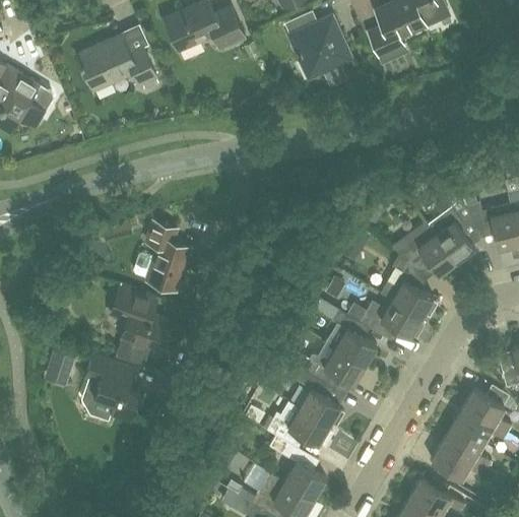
[(230,5),(213,12),(206,0),(181,11),(180,9),(161,18),(176,51),(211,35),(217,48),(244,36),(230,5)]
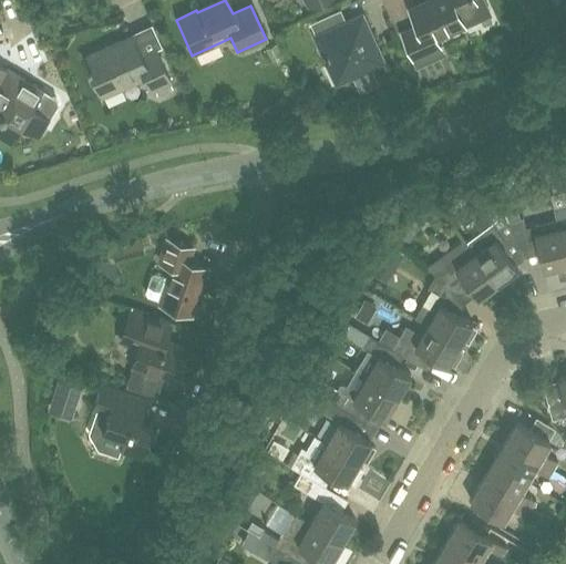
[(300,0),(306,10),(328,0),(300,0)]
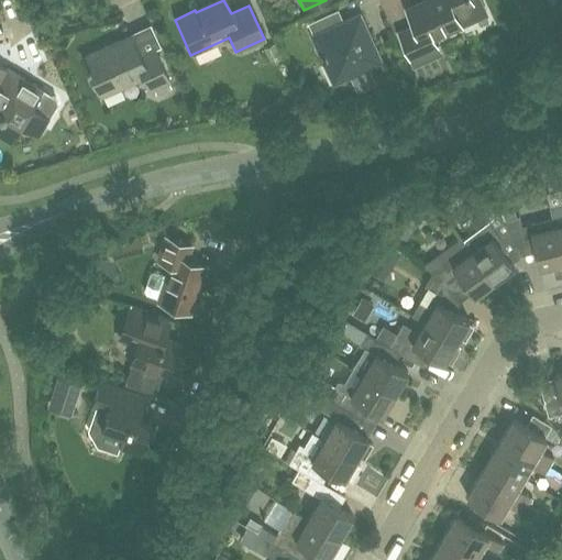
[(480,0),(470,0),(469,1),(467,0),(429,0),(406,11),(412,28),(397,34),(410,62),(436,51),(431,41),(460,28),(477,19),(482,14),(484,9),(482,3),(480,0)]
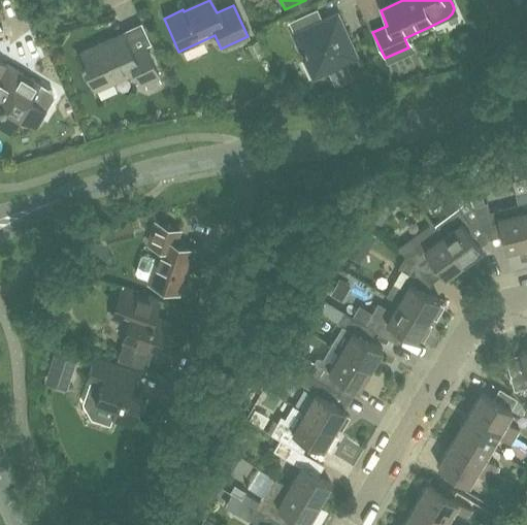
[(336,14),(321,22),(316,10),(288,24),(293,34),(291,35),(311,79),(328,72),(334,86),(350,79),(343,65),(356,59),(336,14)]
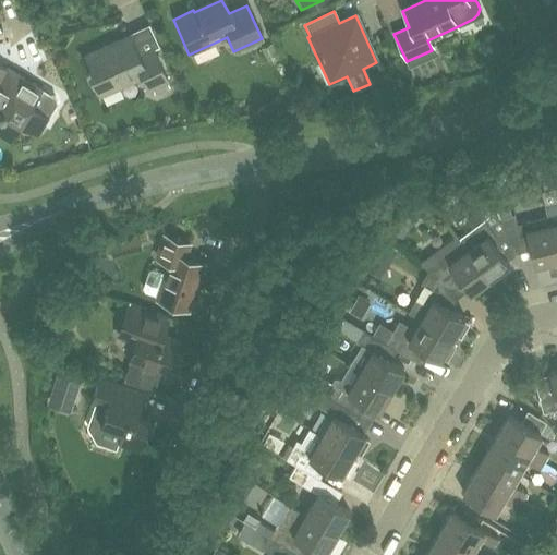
[(166,83),(152,50),(137,56),(131,40),(107,51),(106,48),(82,59),(98,96),(118,87),(117,85),(141,74),(148,92),(166,83)]
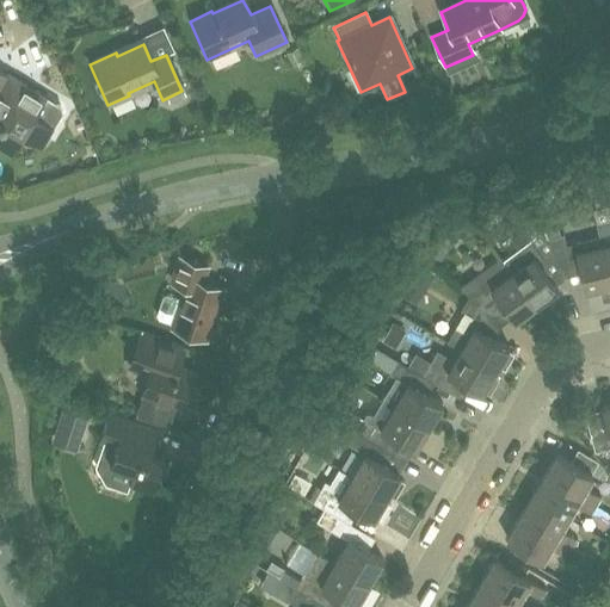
[(0,125),(1,127),(0,128),(0,150),(11,156),(22,138),(41,149),(53,129),(35,118),(45,100),(0,73),(0,125)]
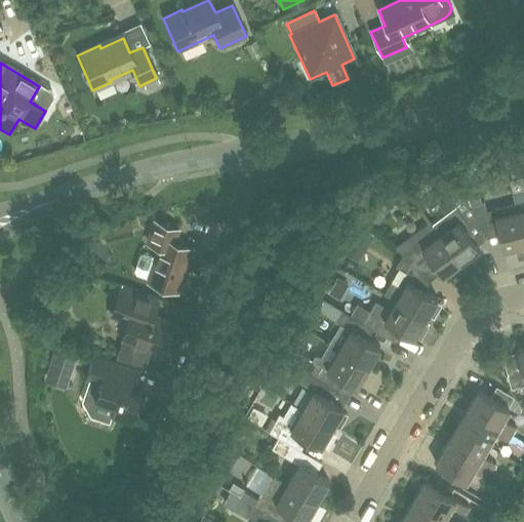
[(523,148),(500,154),(505,170),(523,165),(523,148)]
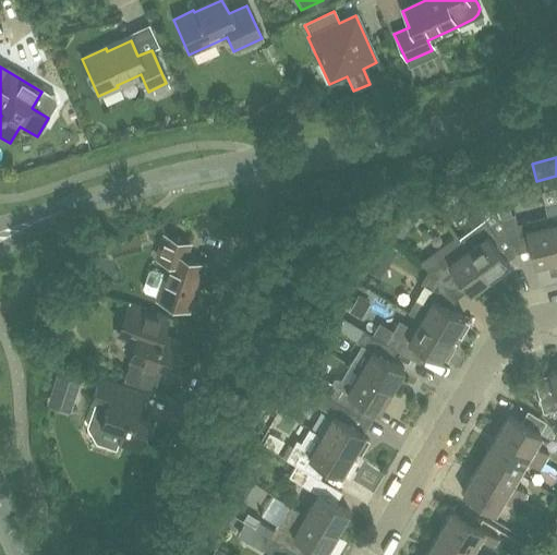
[(494,246),(508,237),(505,229),(499,219),(496,213),(483,222),(459,240),(489,280),(509,266),(507,263),(494,246)]
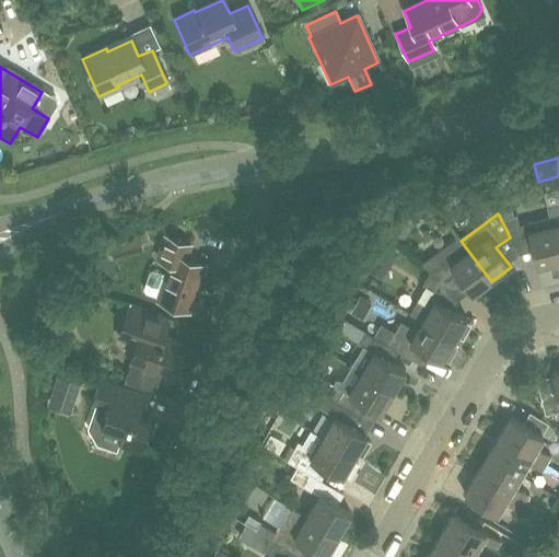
[(517,228),(515,217),(501,220),(507,230),(510,238),(524,234),(527,234),(536,269),(558,263),(558,259),(550,227),(549,220),(525,225),(517,228)]
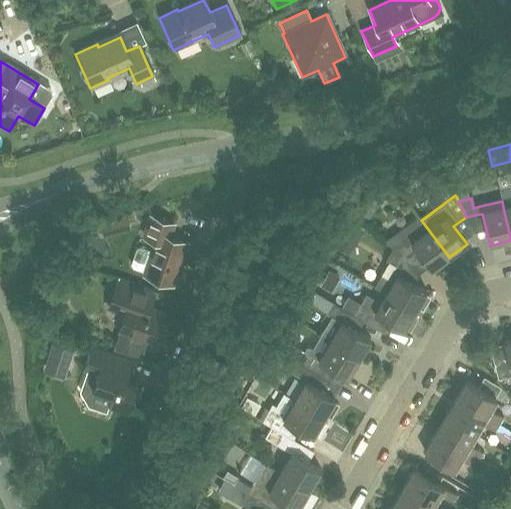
[(376,212),(363,204),(355,216),(368,224),(376,212)]
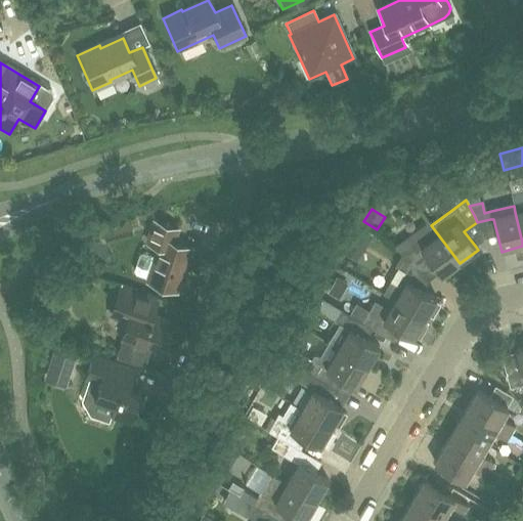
[(116,223),(121,239),(133,234),(128,220),(116,223)]
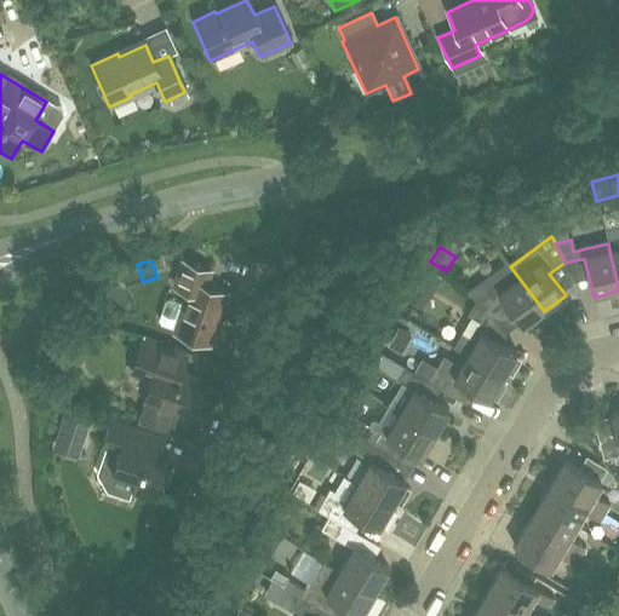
[(466,294),(475,303),(485,311),(496,303),(488,293),(492,291),(497,291),(499,293),(497,294),(522,328),(544,311),(510,266),(508,263),(466,294)]
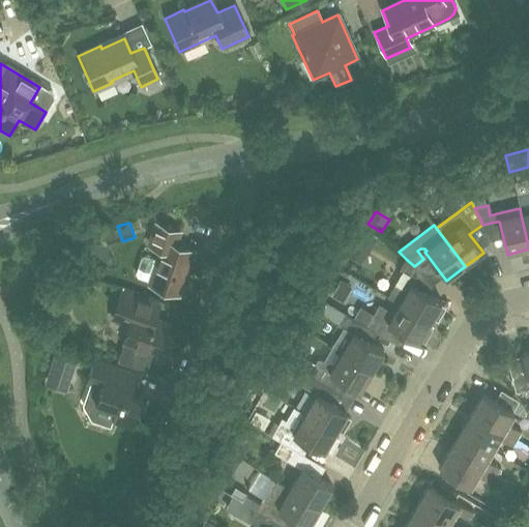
[(137,280),(150,285),(150,287),(179,296),(194,255),(175,247),(179,235),(155,227),(149,247),(162,253),(158,262),(145,258),(141,259),(136,275),(137,280)]
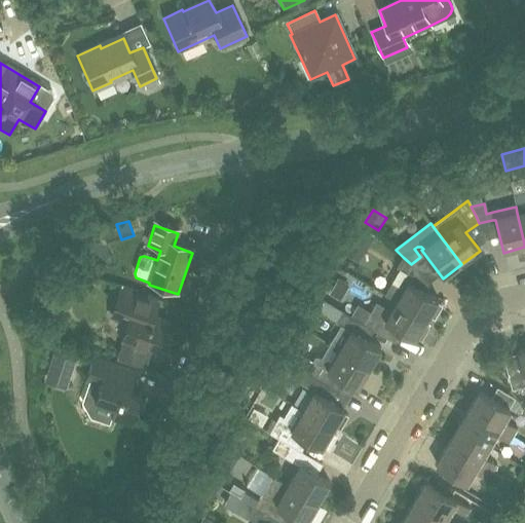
[(351,243),(366,252),(375,238),(361,229),(351,243)]
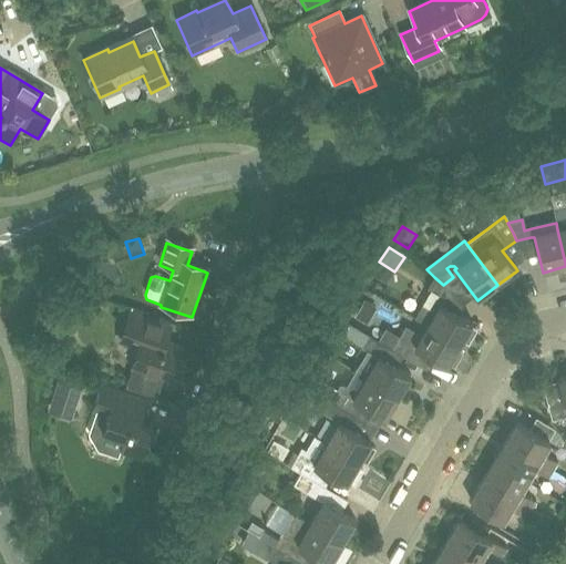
[(443,285),(434,277),(426,290),(436,296),(443,285)]
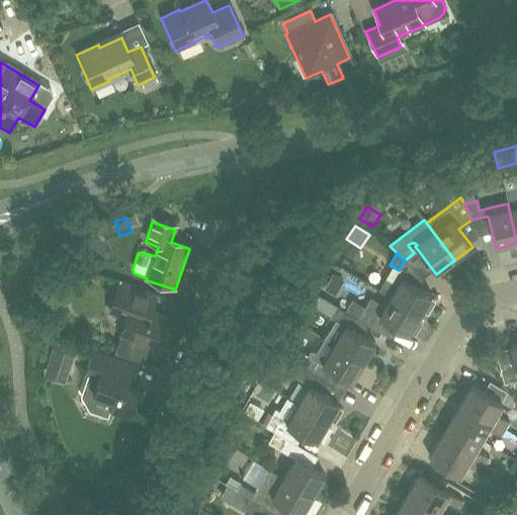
[(430,299),(431,296),(396,276),(392,283),(385,280),(378,292),(390,298),(420,317),(422,313),(427,316),(435,303),(430,299)]
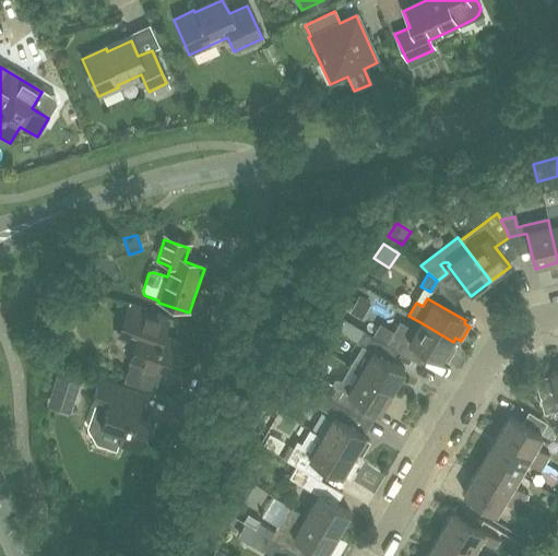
[(154,392),(161,373),(168,375),(178,344),(155,335),(159,322),(128,311),(119,339),(135,345),(130,362),(131,363),(125,382),(154,392)]
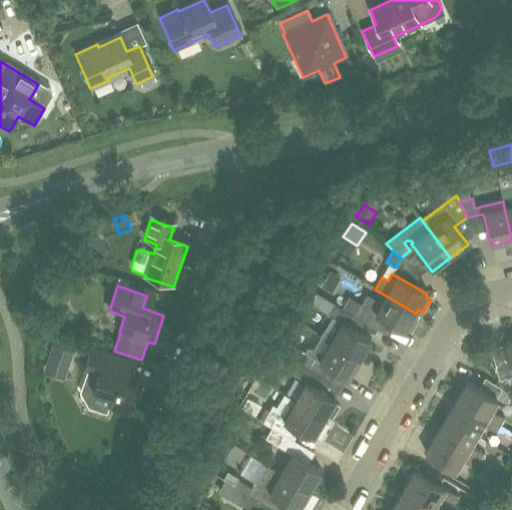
[(354,318),(359,320),(380,333),(386,322),(404,333),(406,331),(411,334),(419,321),(413,318),(416,314),(386,296),(381,305),(367,297),(354,318)]
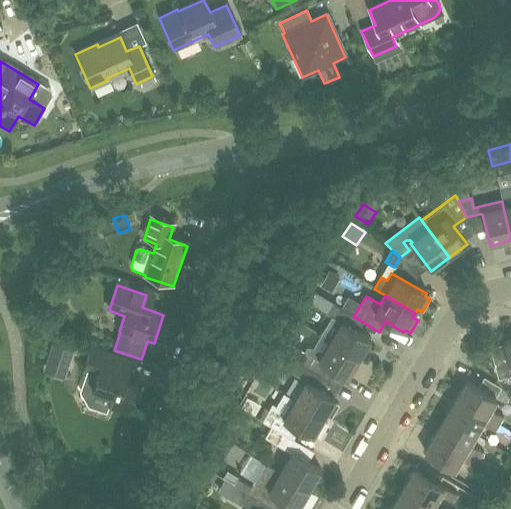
[(320,337),(329,343),(359,360),(370,341),(351,330),(358,319),(353,317),(333,304),(326,315),(331,318),(320,337)]
